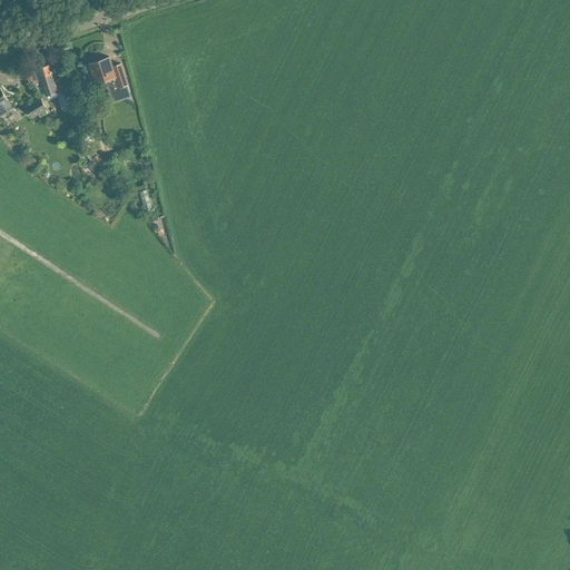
[(109,57),(89,64),(96,82),(97,82),(99,89),(118,84),(117,81),(125,78),(120,64),(112,67),(109,57)]
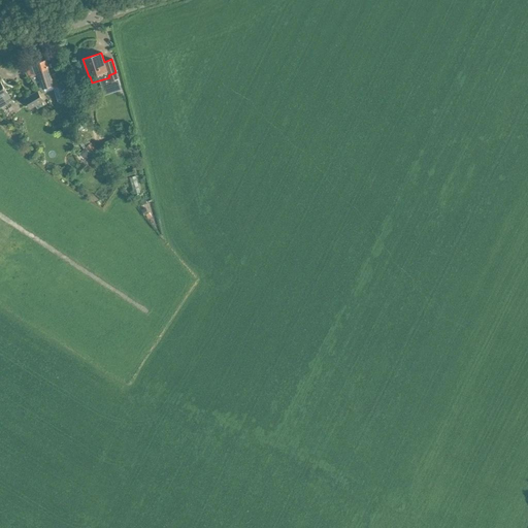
[(30,76),(42,93),(54,90),(58,102),(60,102),(60,104),(67,102),(58,70),(50,73),(45,60),(33,64),(27,66),(30,76)]
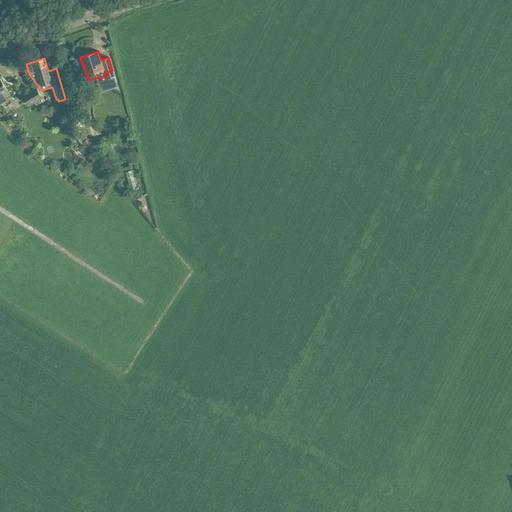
[(10,95),(0,79),(0,104),(8,100),(7,97),(10,95)]
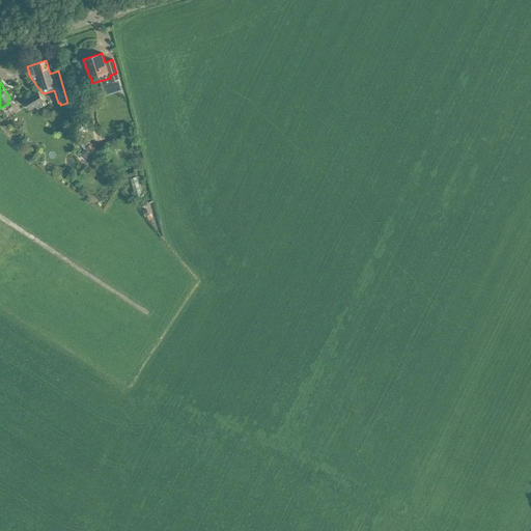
[(38,90),(25,99),(31,109),(45,101),(38,90)]
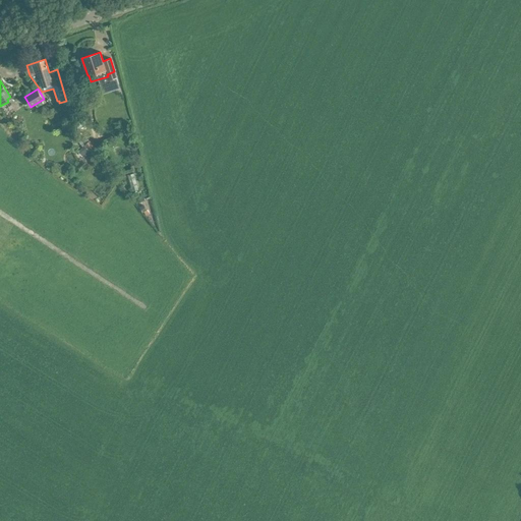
[(95,154),(100,150),(95,143),(90,148),(95,154)]
